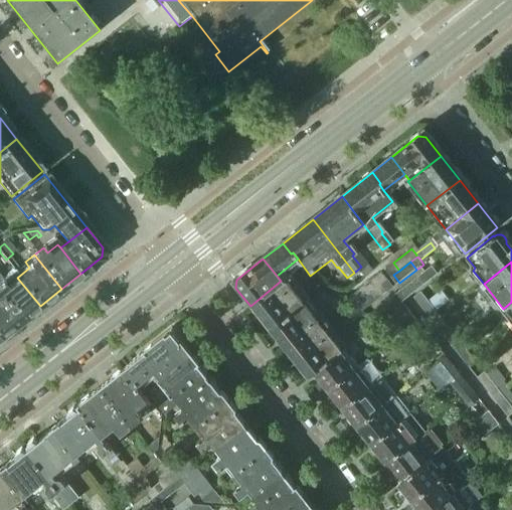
[(399,271),(393,263),(380,273),(386,281),(393,275),(399,271)]
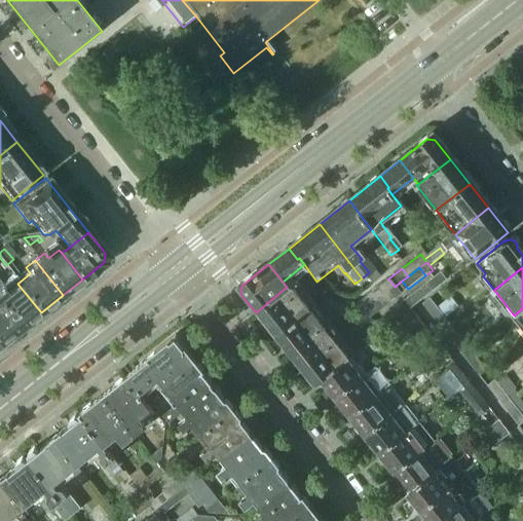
[(437,275),(431,281),(437,289),(444,284),(437,275)]
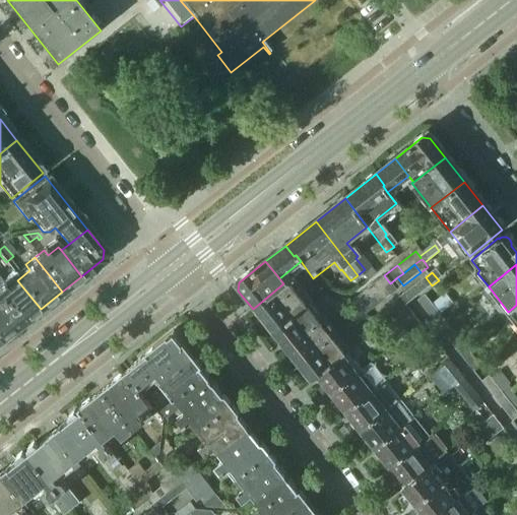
[(396,291),(403,285),(397,277),(390,283),(396,291)]
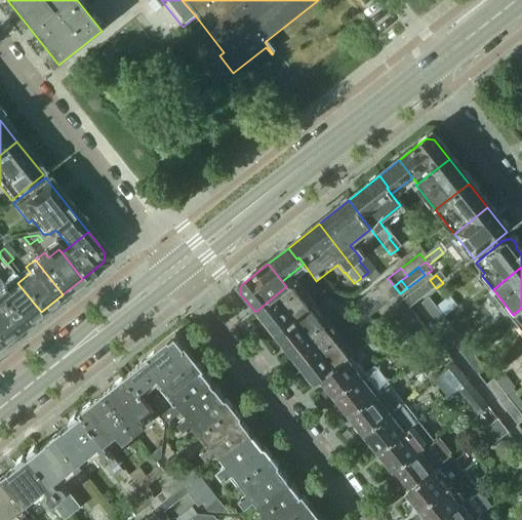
[(430,280),(424,285),(430,293),(436,288),(430,280)]
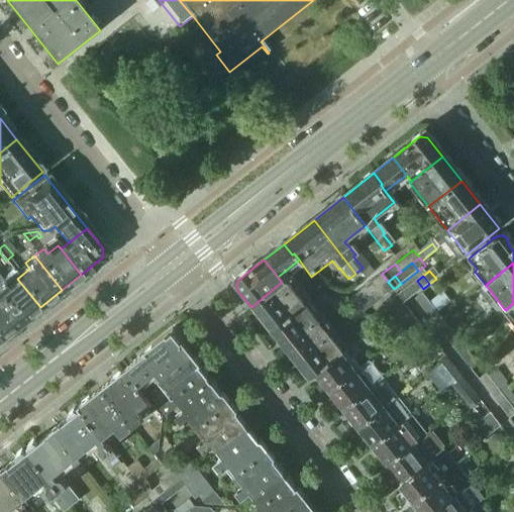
[(386,285),(380,277),(368,286),(374,294),(380,289),(386,285)]
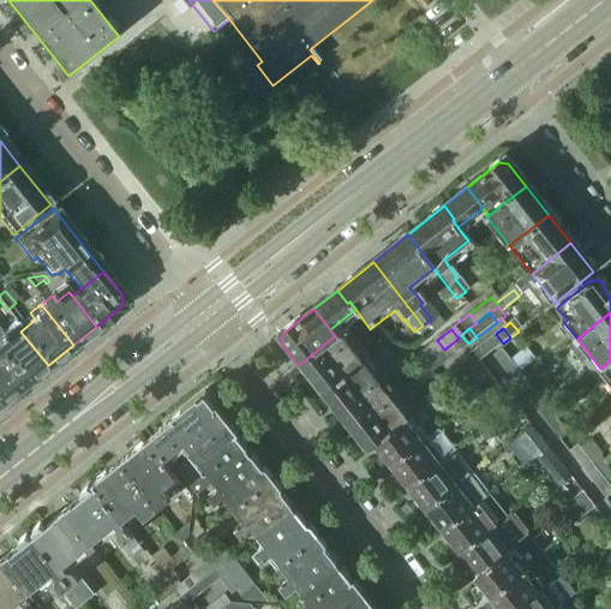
[(0,357),(22,386),(48,365),(21,332),(5,344),(0,338),(0,357)]
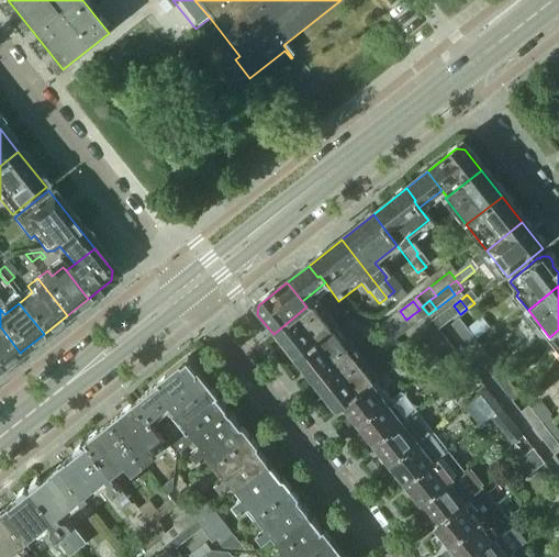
[(274,334),(293,359),(330,332),(309,305),(306,307),(274,334)]
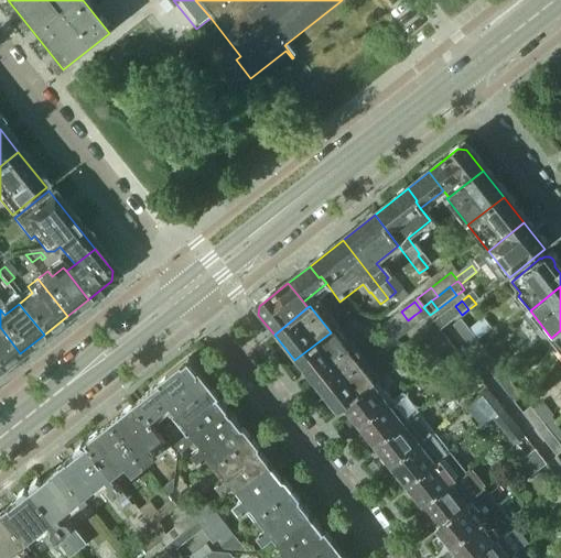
[(453,307),(448,312),(454,320),(461,316),(462,315),(455,306),(453,307)]
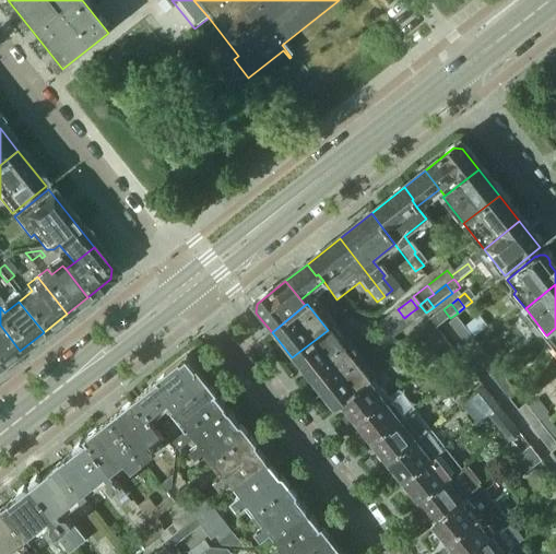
[(411,313),(416,321),(424,316),(417,308),(411,313)]
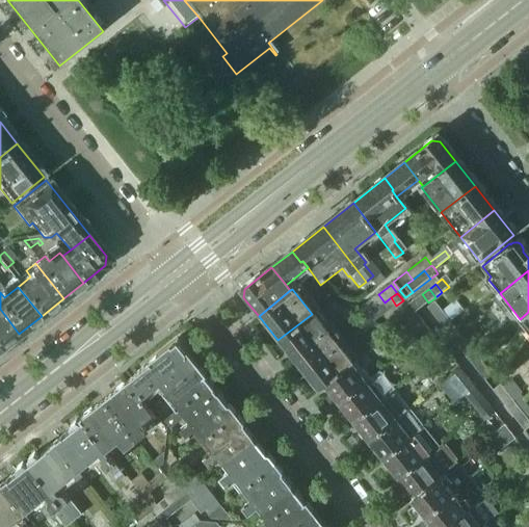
[(359,310),(365,318),(385,302),(378,294),(359,310)]
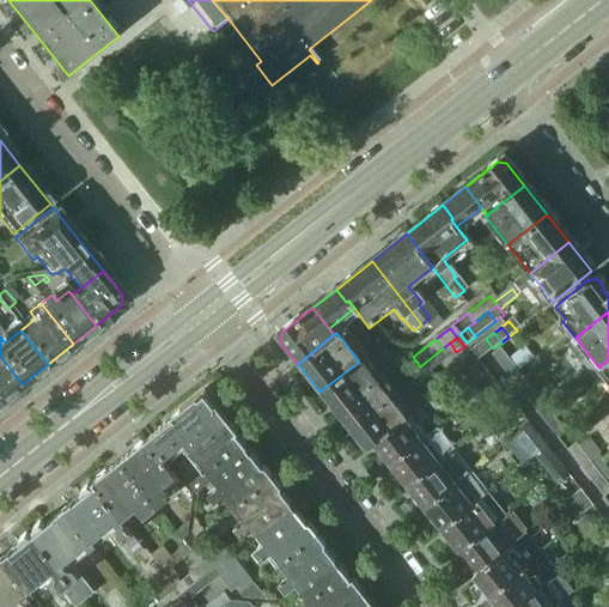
[(486,339),(479,345),(486,354),(493,348),(486,339)]
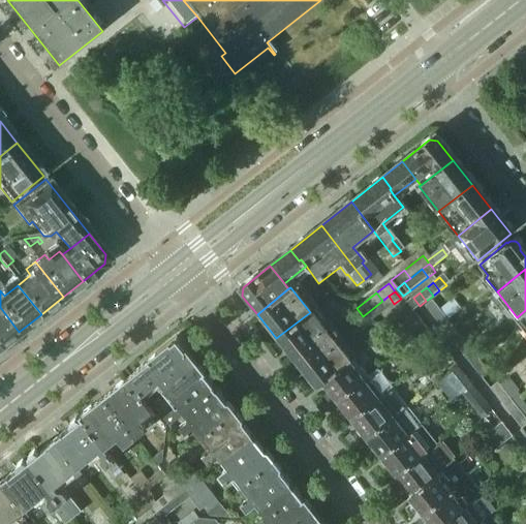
[(382,301),(388,308),(394,304),(389,296),(382,301)]
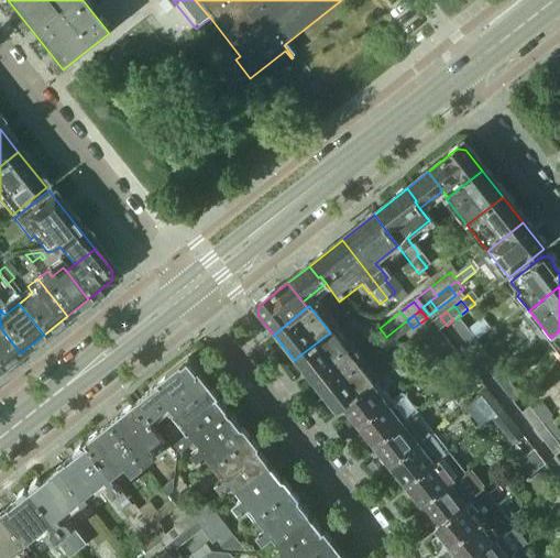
[(440,317),(432,323),(440,331),(447,326),(440,317)]
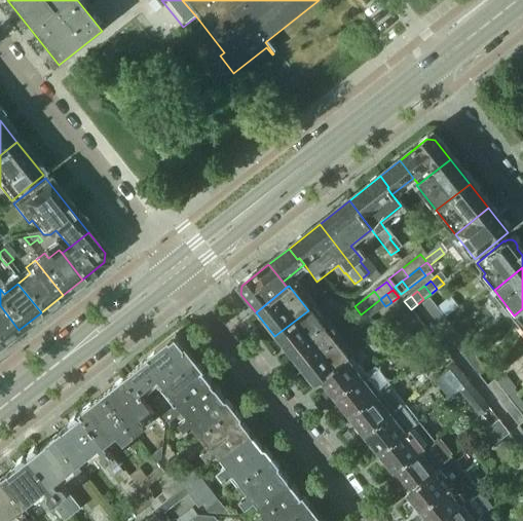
[(380,299),(361,314),(367,322),(385,306),(380,299)]
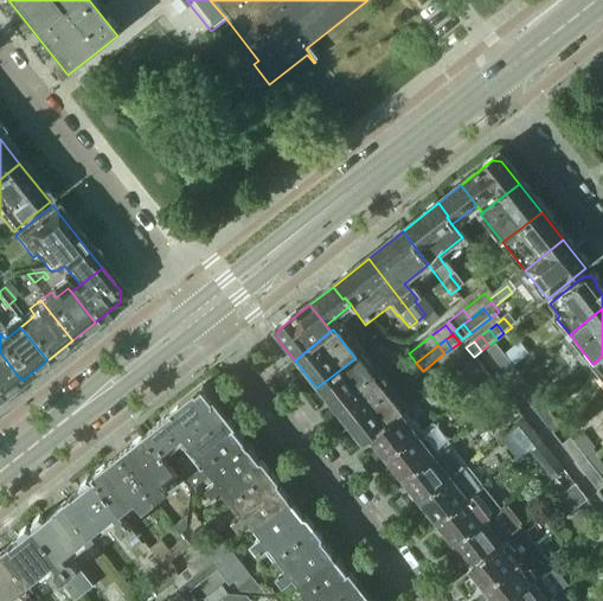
[(514,346),(500,357),(511,369),(524,358),(514,346)]
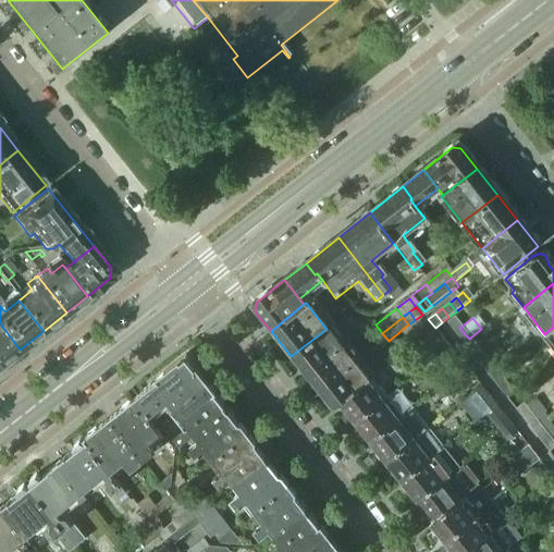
[(428,319),(421,324),(428,333),(432,330),(435,328),(428,319)]
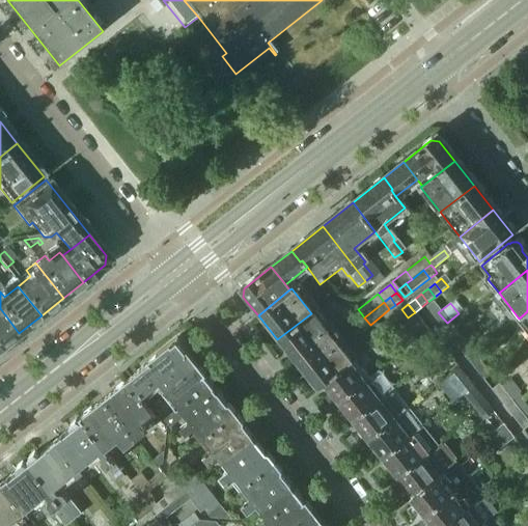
[(431,304),(422,310),(428,316),(436,310),(431,304)]
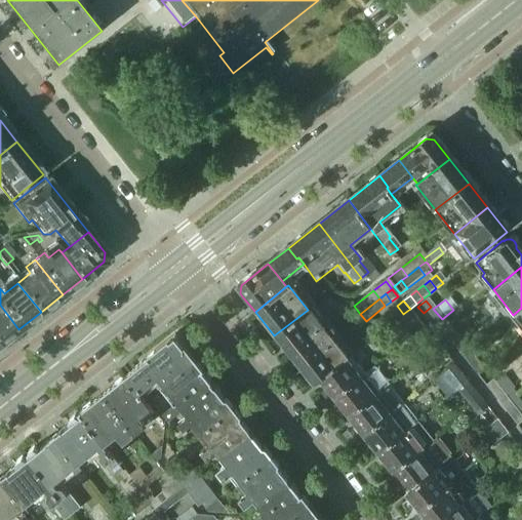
[(0,344),(18,329),(0,305),(0,344)]
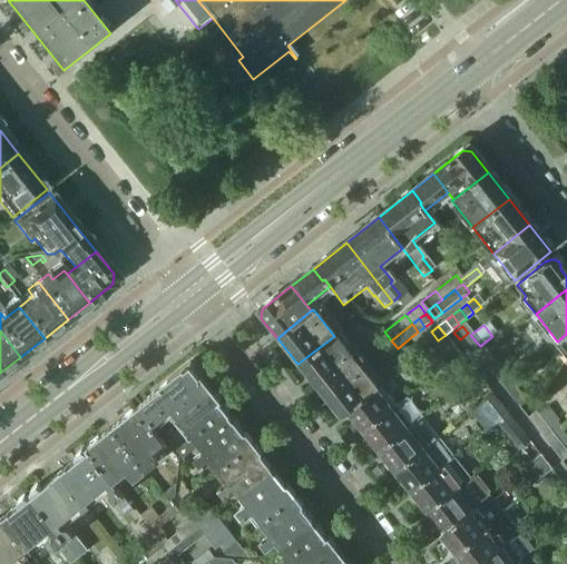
[(431,332),(423,337),(431,346),(438,340),(431,332)]
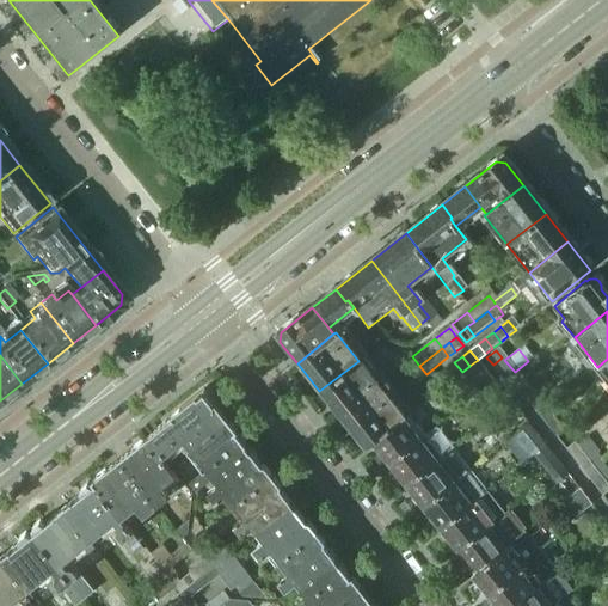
[(493,365),(499,373),(508,366),(502,357),(493,365)]
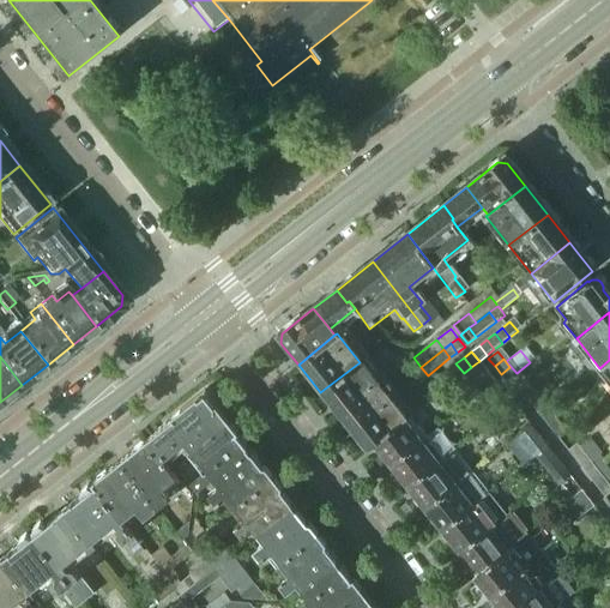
[(609,360),(599,368),(609,381),(609,360)]
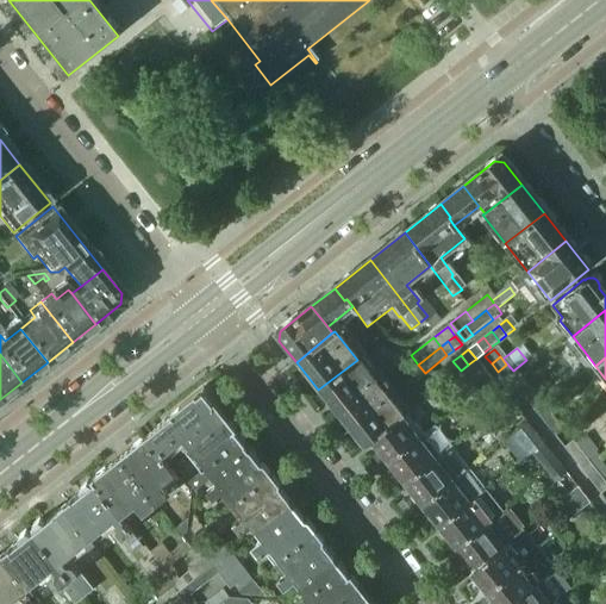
[(341,418),(380,387),(357,360),(318,390),(341,418)]
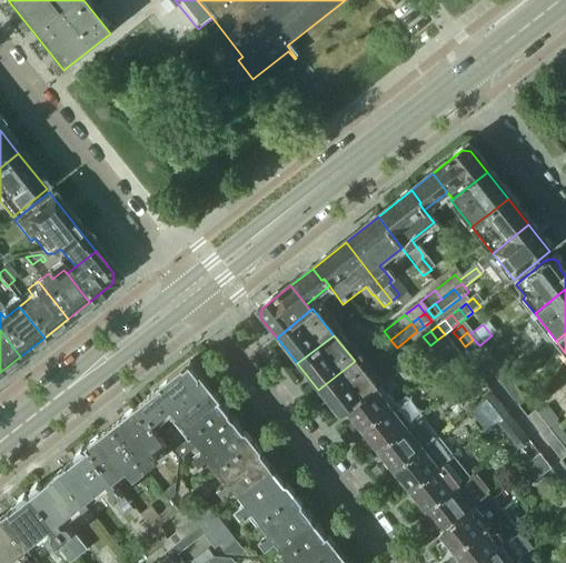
[(423,337),(416,342),(423,351),(430,345),(423,337)]
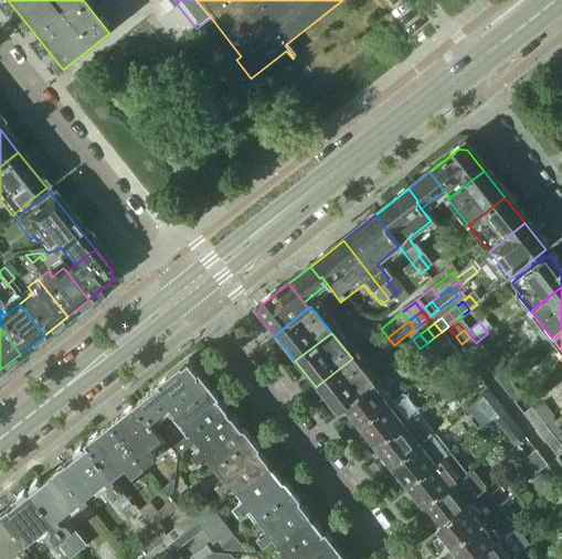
[(434,337),(427,343),(443,363),(454,354),(438,334),(434,337)]
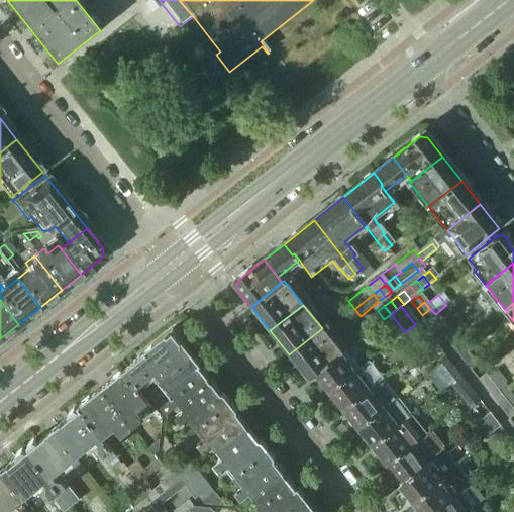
[(434,315),(429,309),(422,315),(427,321),(434,315)]
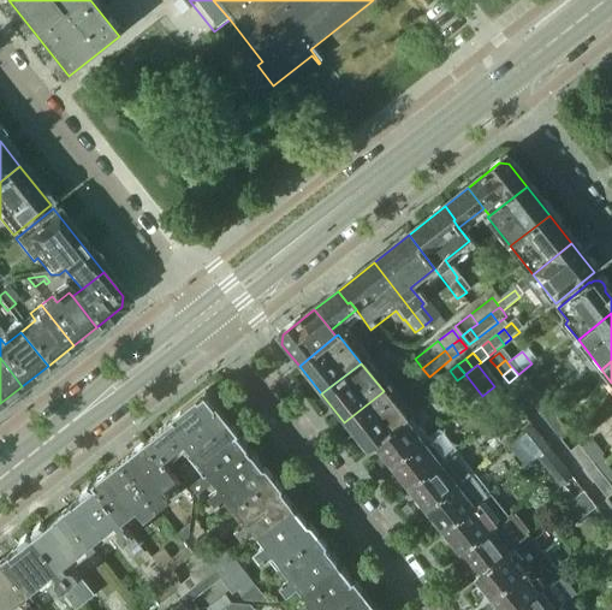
[(450,371),(441,377),(450,386),(457,380),(450,371)]
